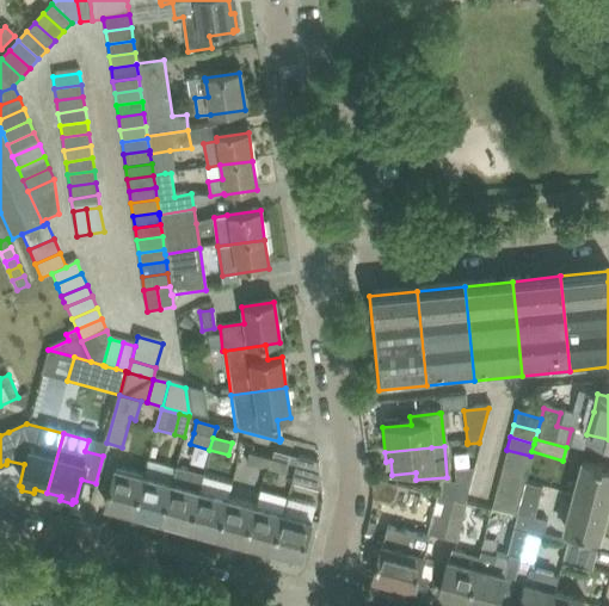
[(528,468),(530,456),(506,450),(504,462),(528,468)]
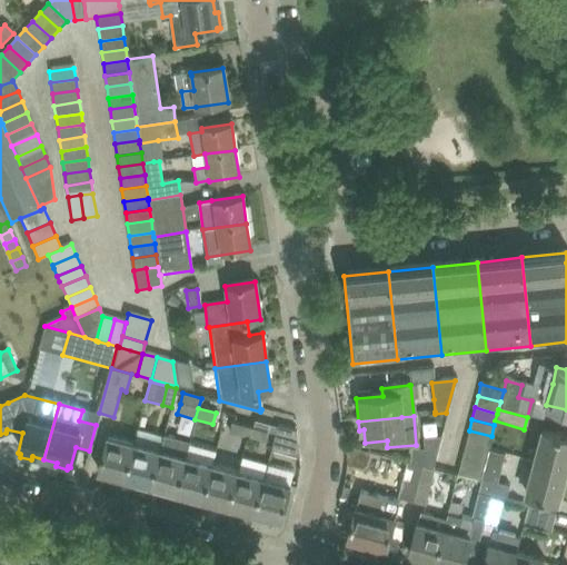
[(245,438),(248,427),(231,423),(228,434),(245,438)]
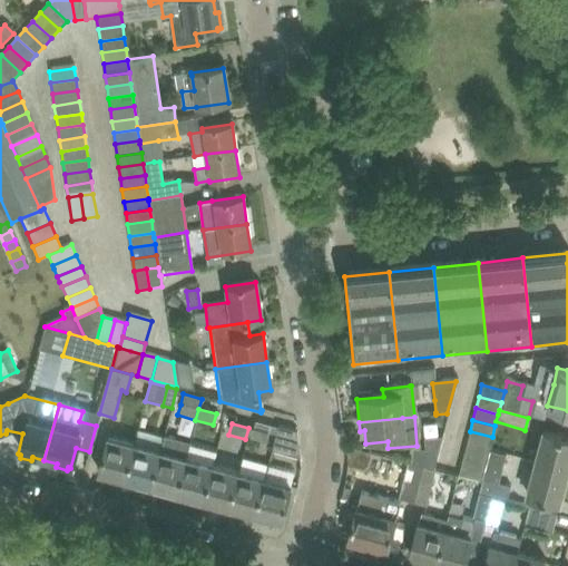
[(267,433),(254,429),(248,428),(245,439),(264,445),(267,433)]
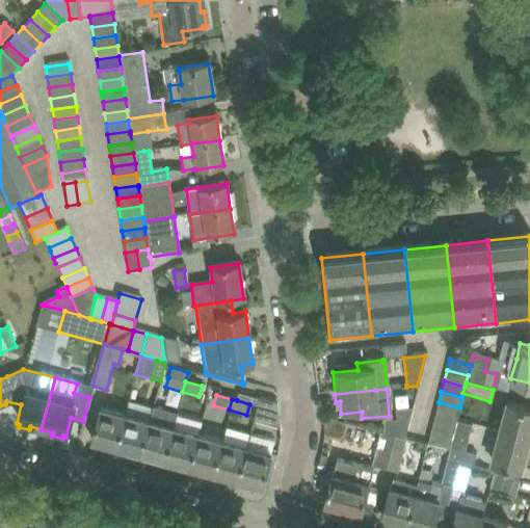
[(279,429),(275,403),(258,399),(257,406),(253,422),(279,429)]
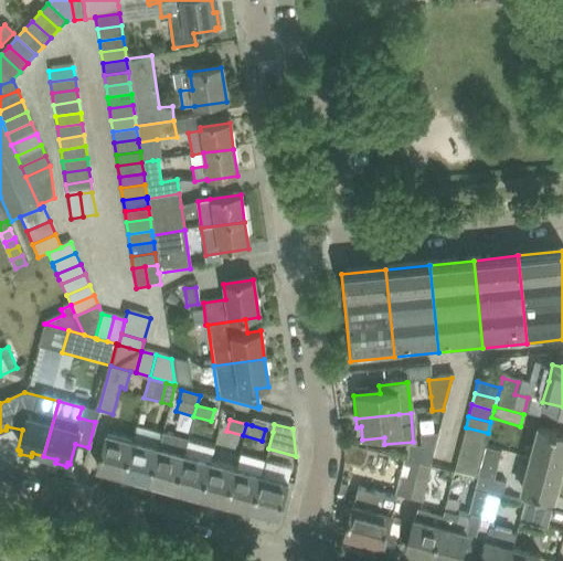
[(485,445),(488,433),(466,427),(463,440),(485,445)]
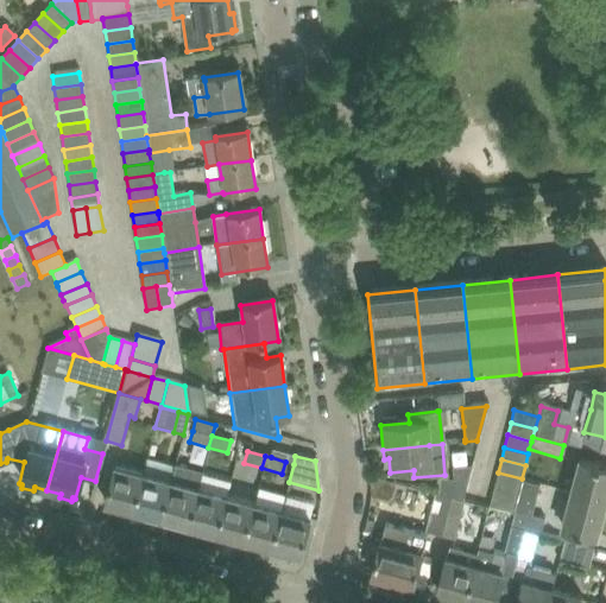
[(605,496),(605,468),(591,464),(578,462),(569,496),(604,505),(605,496)]
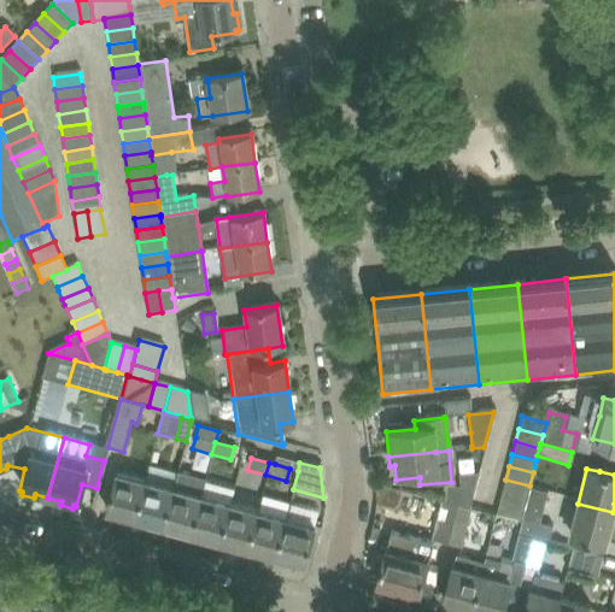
[(191,534),(200,496),(204,482),(205,480),(176,472),(173,489),(163,527),(171,529),(171,531),(174,531),(174,534),(187,537),(188,535),(191,536),(192,535),(191,534)]
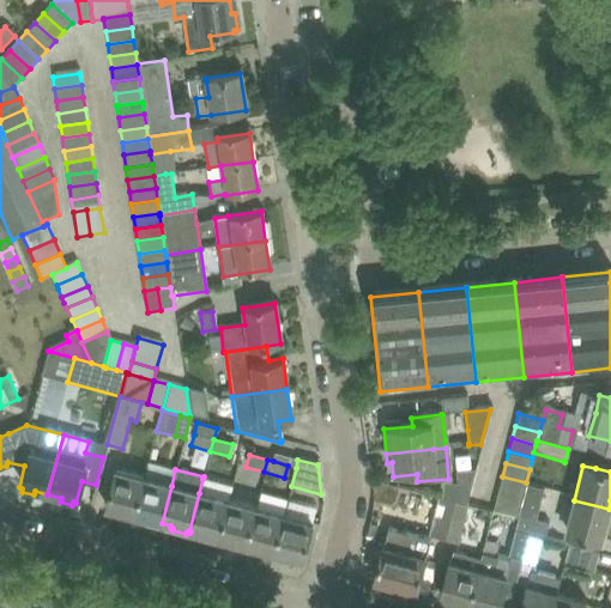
[(133,516),(143,479),(114,470),(112,481),(104,510),(106,510),(107,509),(115,511),(115,512),(118,514),(116,516),(131,520),(131,517),(134,517),(134,516),(133,516)]
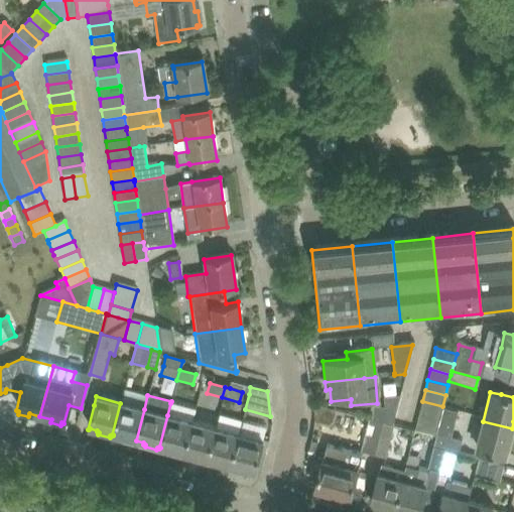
[(392,426),(399,400),(400,396),(382,398),(383,408),(373,407),(371,420),(382,423),(392,426)]
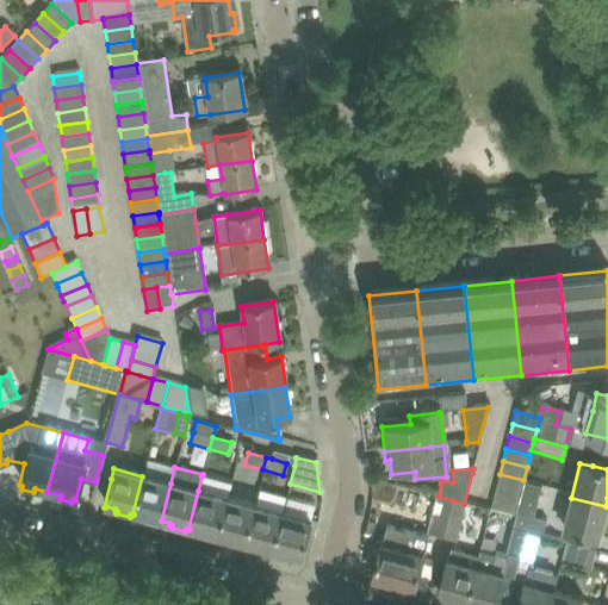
[(520,492),(522,482),(523,481),(523,480),(500,474),(496,486),(520,492)]
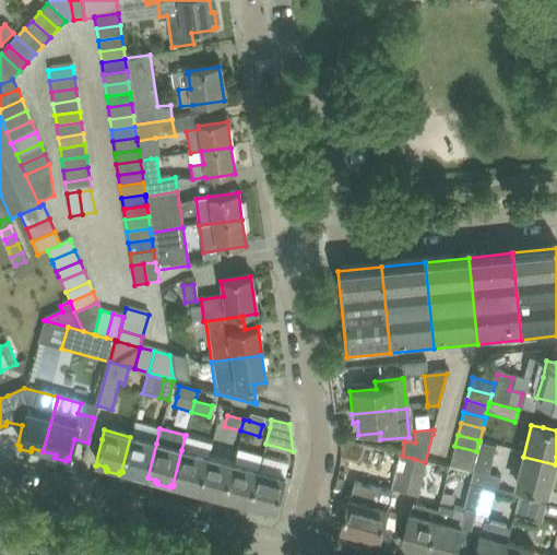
[(147,477),(156,444),(130,437),(121,471),(122,471),(130,473),(130,474),(132,475),(132,477),(144,481),(145,479),(147,480),(147,477)]
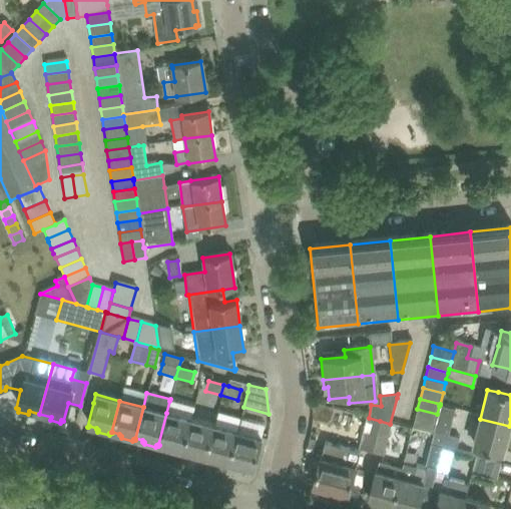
[(454,410),(439,406),(437,414),(435,425),(432,435),(433,435),(430,446),(441,449),(454,452),(458,440),(447,437),(454,410)]
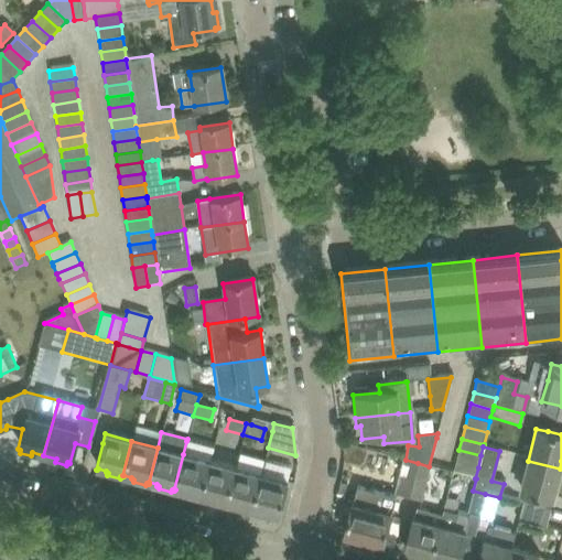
[(478,467),(481,455),(458,450),(456,462),(478,467)]
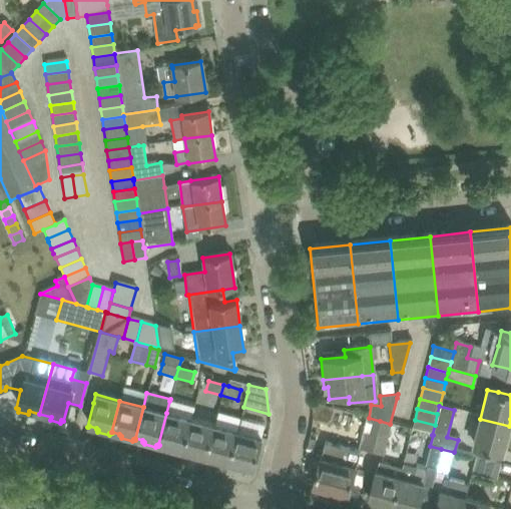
[(181,451),(189,420),(166,413),(158,444),(159,445),(166,447),(165,448),(168,448),(167,451),(179,454),(179,452),(182,452),(182,451),(181,451)]
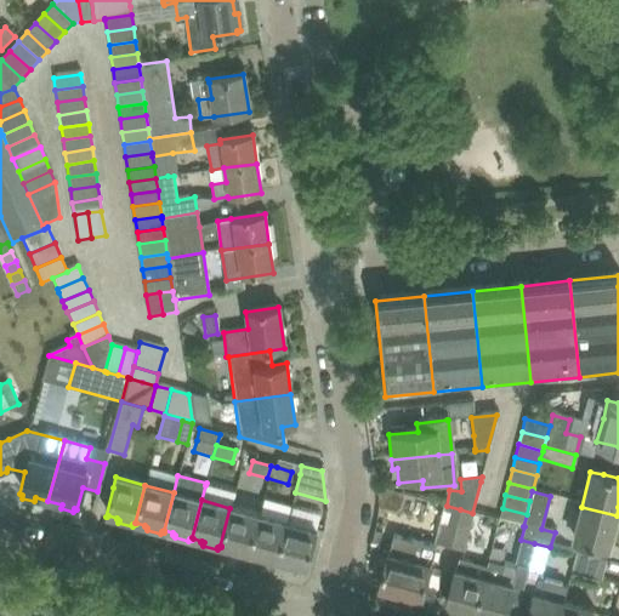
[(450,548),(460,509),(447,506),(444,505),(433,545),(450,548)]
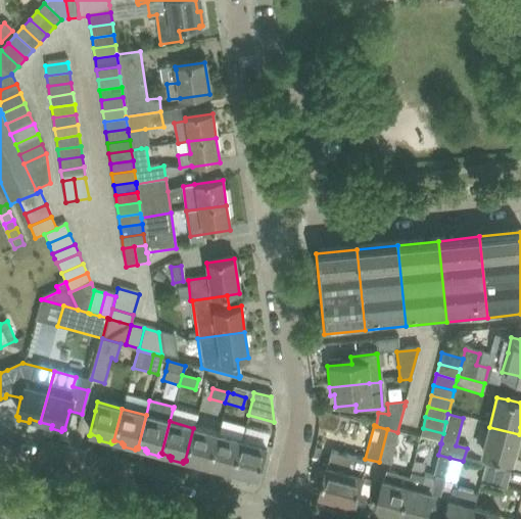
[(256,480),(266,446),(270,434),(245,427),(243,432),(232,473),(233,474),(233,472),(241,474),(240,476),(243,476),(242,478),(254,482),(254,479),(256,480)]
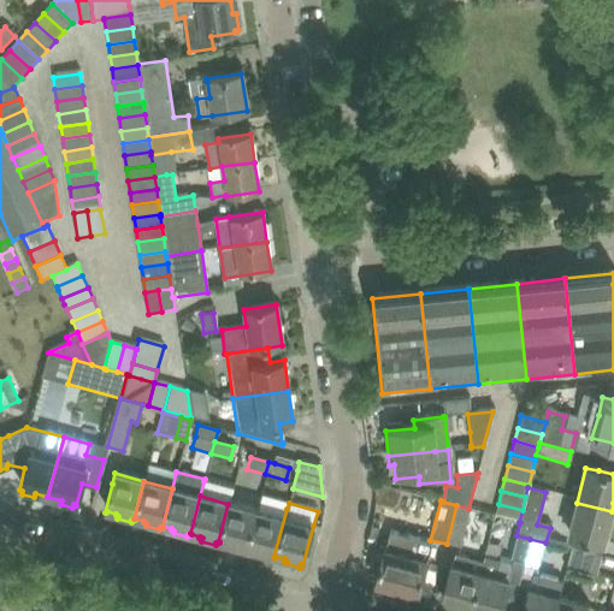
[(603,546),(612,511),(577,503),(567,537),(603,546)]
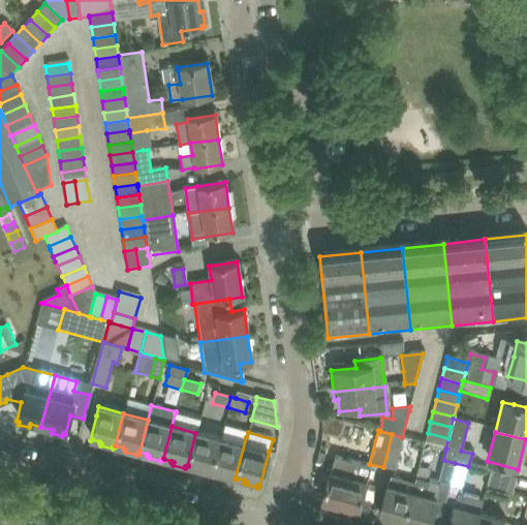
[(211,472),(219,439),(195,433),(187,465),(188,465),(195,467),(195,468),(197,469),(197,471),(209,474),(209,472),(211,472)]
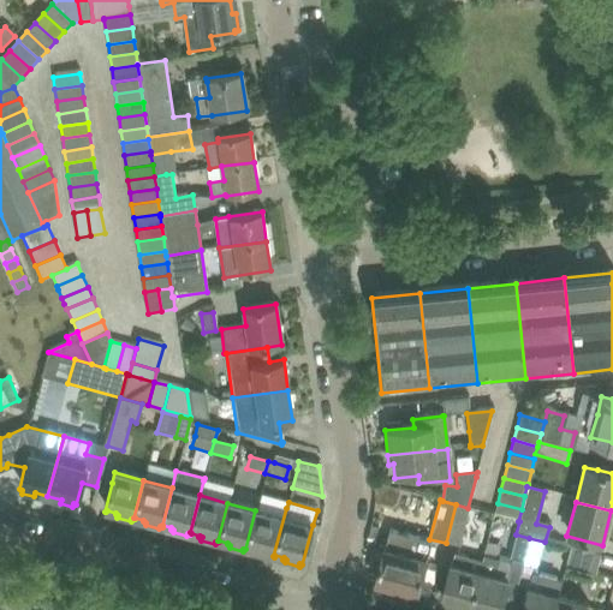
[(518,521),(522,509),(498,503),(494,515),(518,521)]
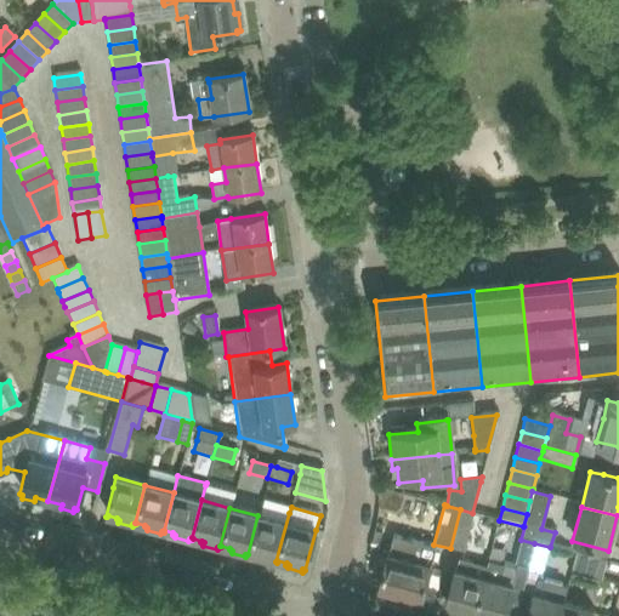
[(464,552),(475,513),(472,513),(460,509),(450,548),(464,552)]
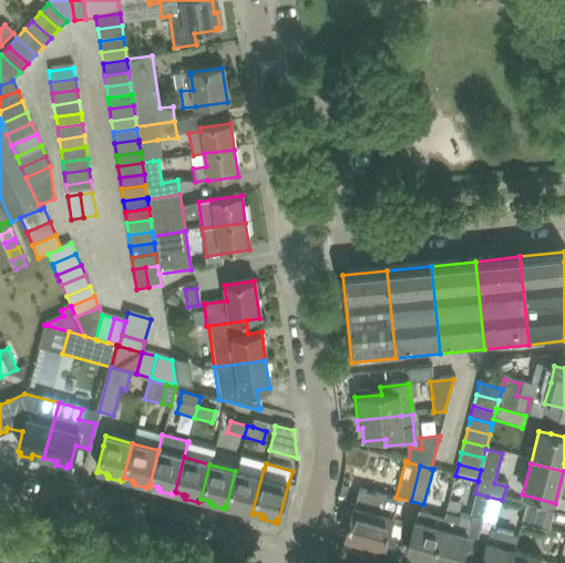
[(252,513),(262,478),(235,471),(226,507),(227,507),(227,505),(235,508),(235,509),(237,510),(237,512),(249,515),(250,513),(252,513)]
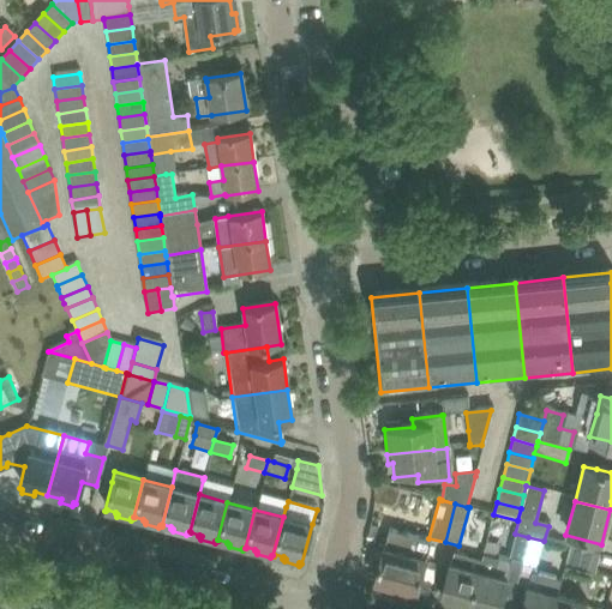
[(388,531),(375,583),(377,583),(376,588),(378,590),(408,598),(412,597),(413,594),(417,594),(430,542),(388,531)]
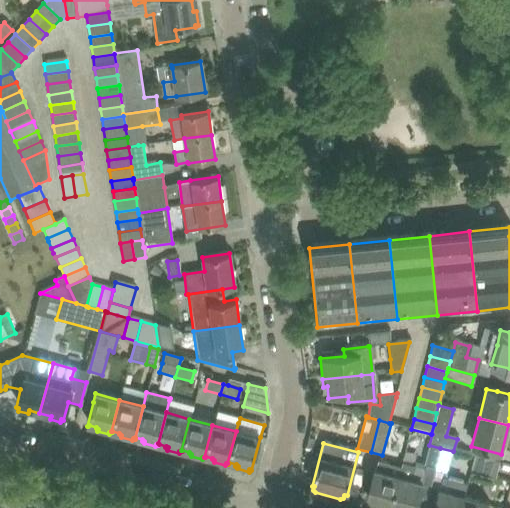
[(429,445),(423,465),(426,466),(435,468),(438,456),(440,448),(429,445)]
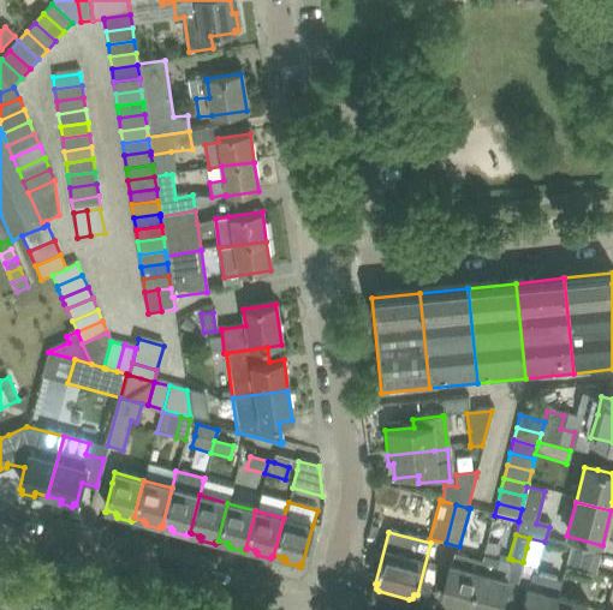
[(529,538),(527,548),(542,551),(545,542),(529,538)]
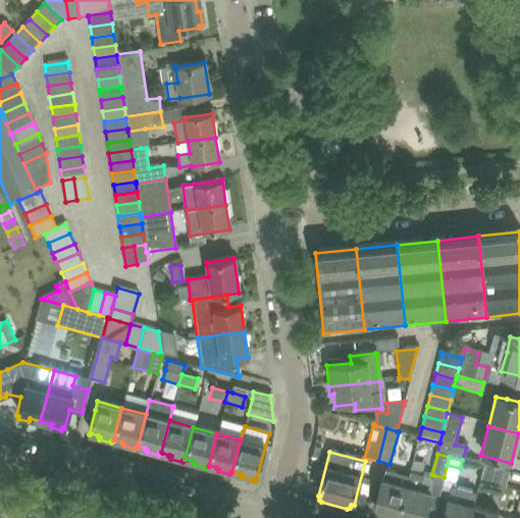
[(508,472),(494,469),(484,466),(479,482),(488,485),(504,489),(508,472)]
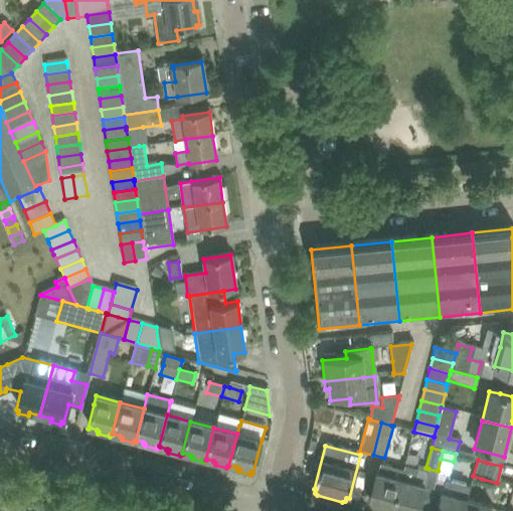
[(378,465),(367,503),(392,510),(399,481),(387,477),(389,468),(378,465)]
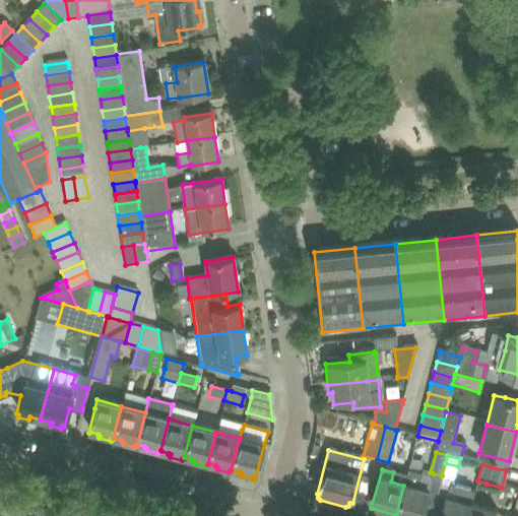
[(396,515),(421,515),(432,475),(422,472),(416,489),(403,486),(396,515)]
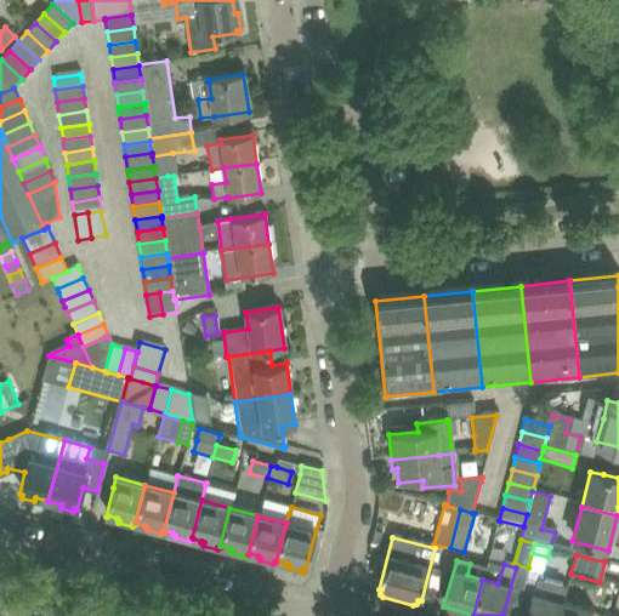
[(558,615),(562,604),(567,588),(537,580),(533,595),(526,615),(558,615)]
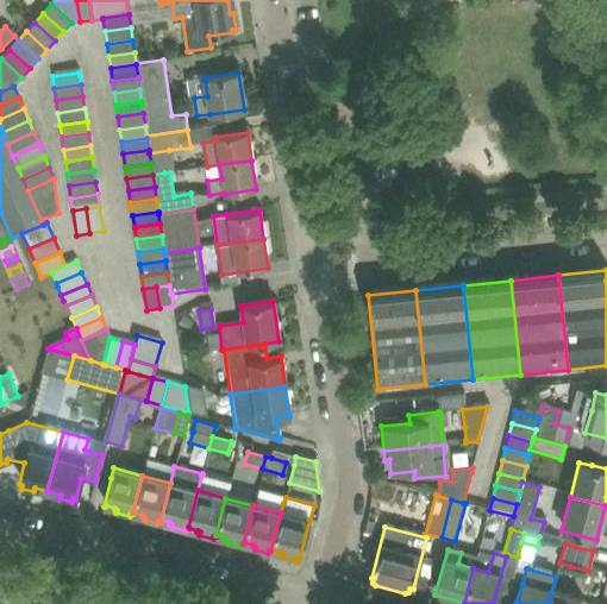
[(579,603),(580,599),(558,593),(551,592),(548,603),(579,603)]
